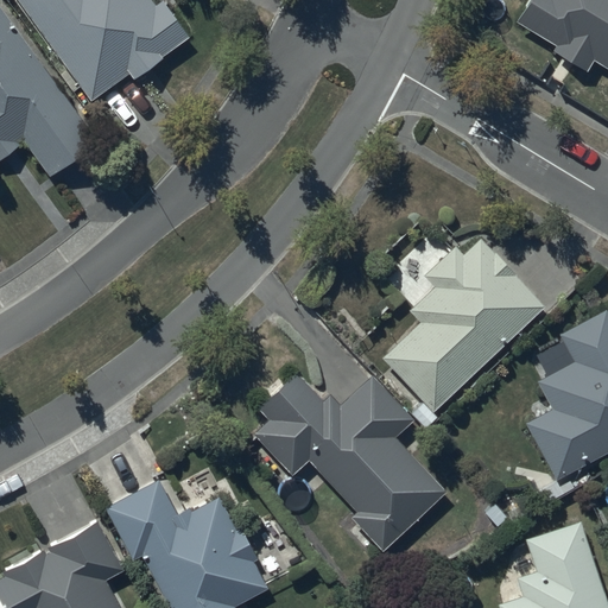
[(18,0),(92,100),(128,73),(133,80),(189,39),(162,1),(154,6),(150,0),(18,0)]
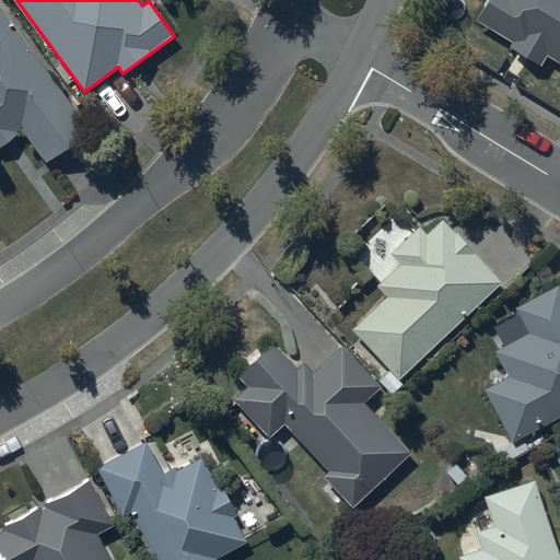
[(559,0),(485,0),(474,19),(511,41),(509,46),(539,65),(546,54),(559,62),(559,0)]
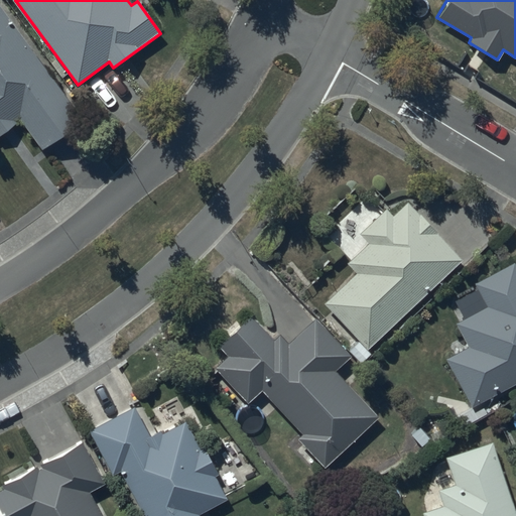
[(85,119),(0,3),(0,136),(22,121),(43,149),(85,119)]
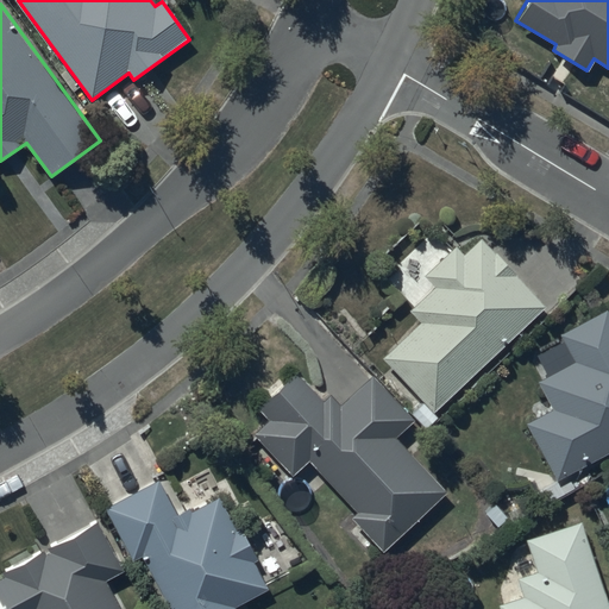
[(416,322),(378,357),(422,403),(413,413),(426,427),(435,418),(432,413),(544,308),(477,238),(460,253),(454,248),(422,277),(432,288),(407,312),(416,322)]
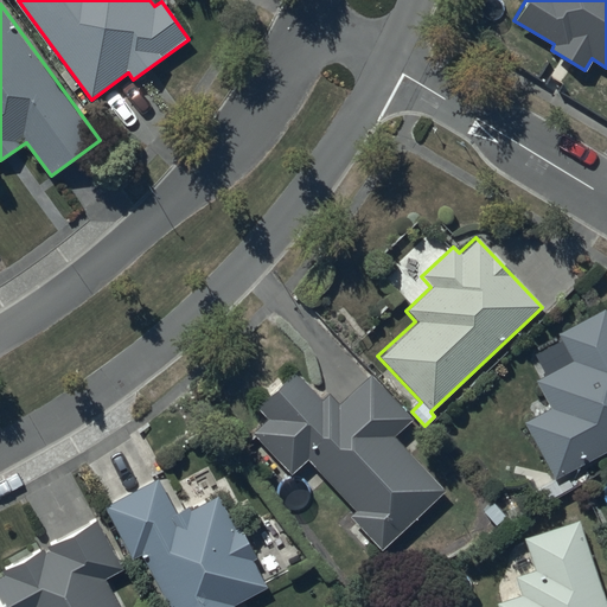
[(549,409),(524,421),(554,478),(606,451),(606,313),(605,310),(557,333),(572,362),(534,381),(549,409)]
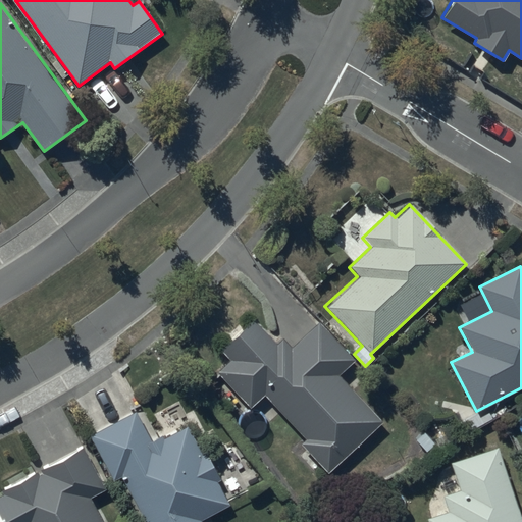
[(230,360),(218,371),(252,408),(266,395),(308,438),(302,445),(328,473),(382,422),(338,376),(355,360),(318,322),(292,348),(283,338),(276,345),(253,320),(221,351),(230,360)]
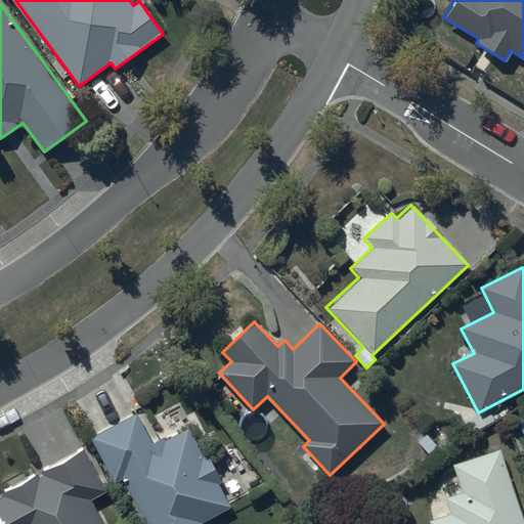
[(138,412),(92,437),(116,481),(124,477),(147,523),(202,523),(201,522),(230,507),(219,483),(222,482),(208,453),(205,455),(190,428),(168,440),(165,435),(154,442),(138,412)]
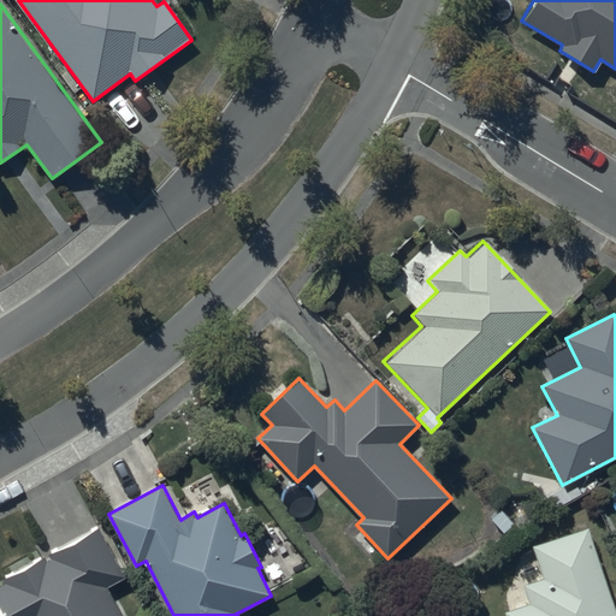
[(125,576),(98,527),(5,578),(7,582),(0,586),(0,605),(3,611),(0,612),(0,615),(124,615),(108,586),(125,576)]
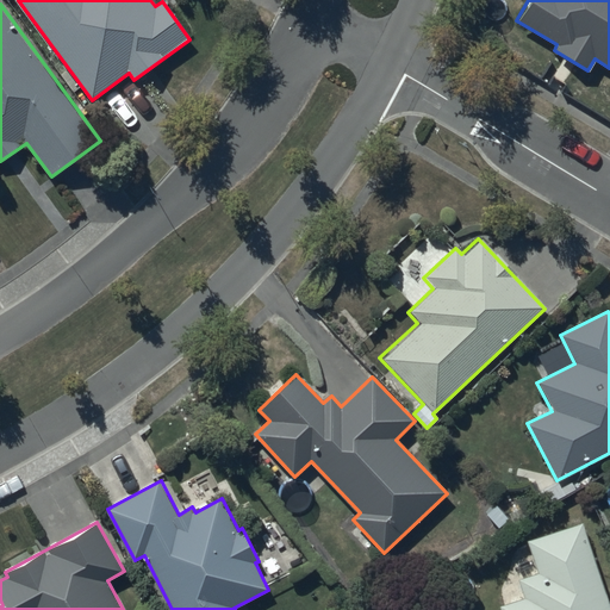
[(609,609),(582,523),(526,540),(536,573),(516,580),(522,599),(497,607),(498,609),(609,609)]
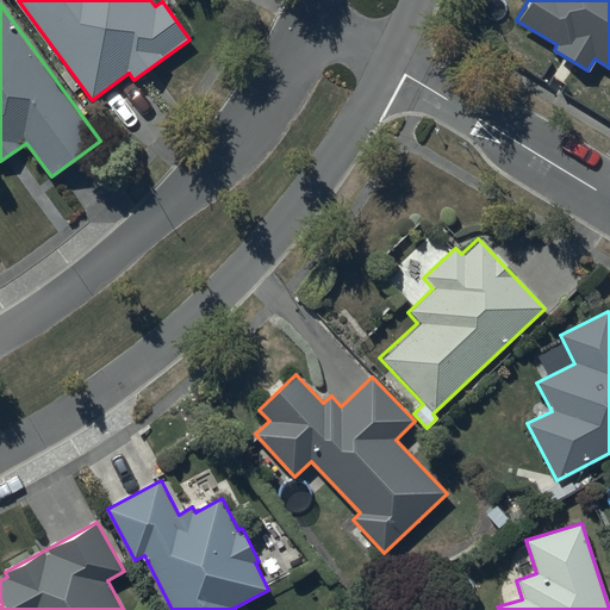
All buildings are outlined.
